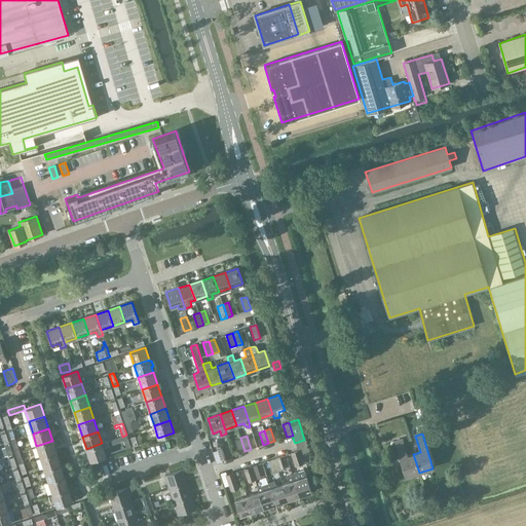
[(239,452),(245,451),(240,438),(234,440),(239,452)]
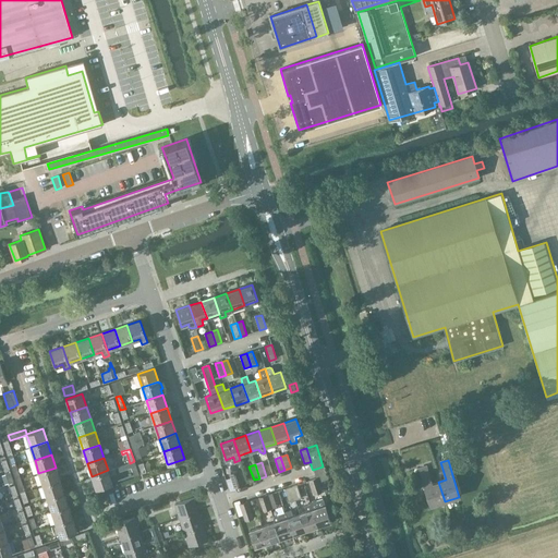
[(445,501),(438,482),(432,484),(426,466),(419,469),(431,506),(445,501)]
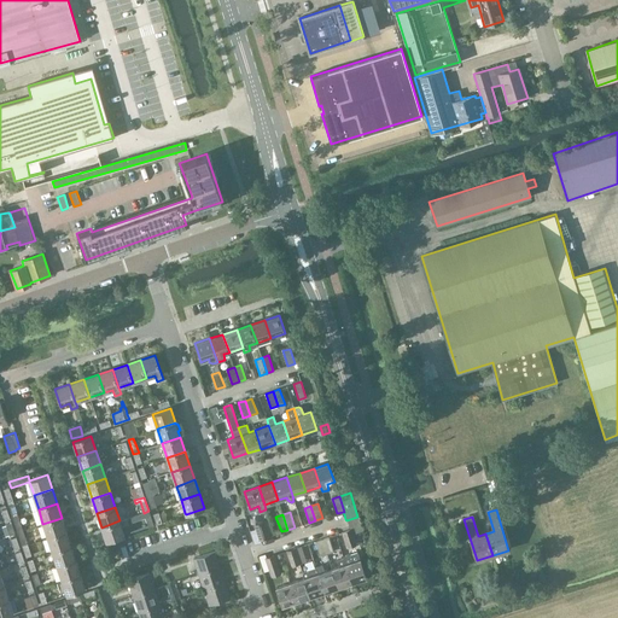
[(47,538),(66,532),(62,518),(42,524),(47,538)]
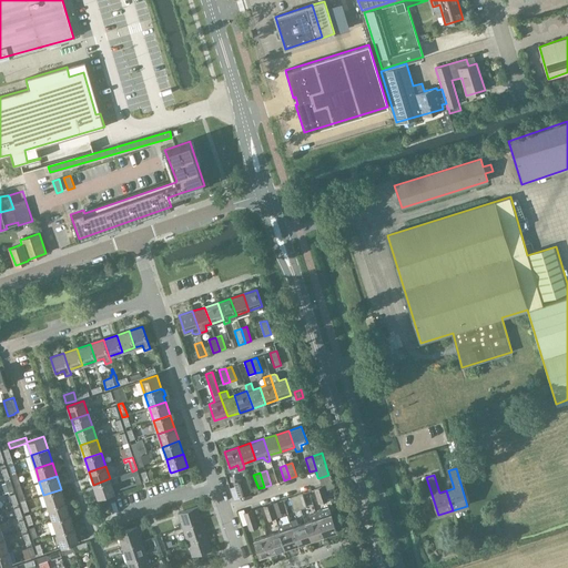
[(119,480),(118,476),(110,478),(93,485),(98,498),(114,493),(111,484),(119,482),(119,480)]
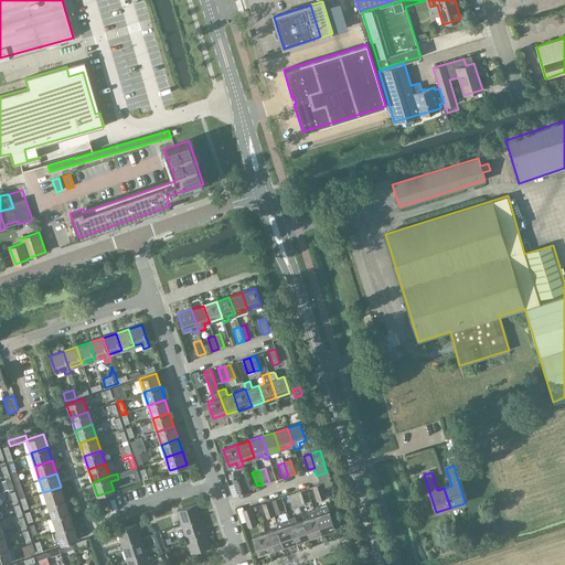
[(237,492),(244,490),(240,477),(233,479),(237,492)]
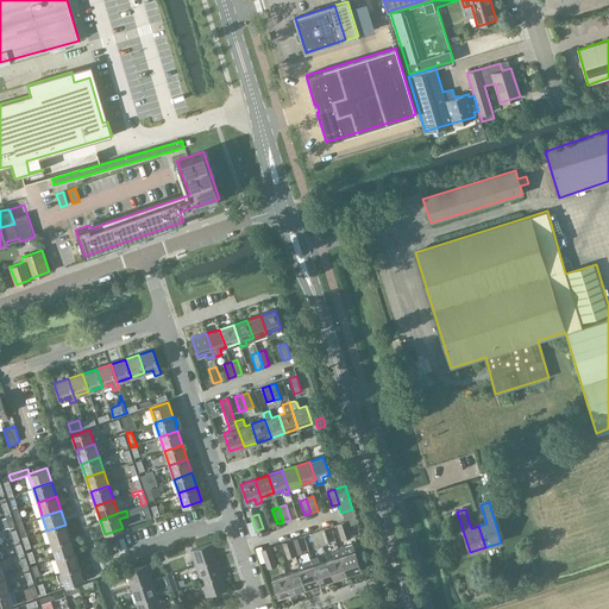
[(346,526),(345,522),(338,525),(343,539),(350,537),(346,526)]
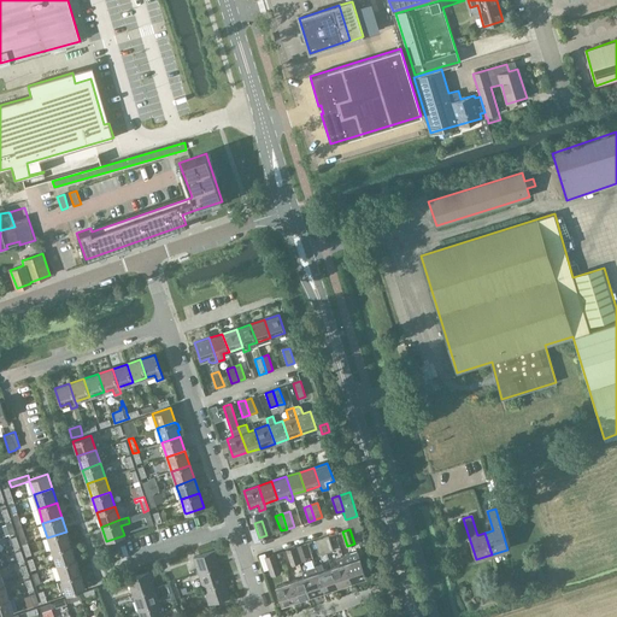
[(52,552),(71,545),(66,532),(47,538),(52,552)]
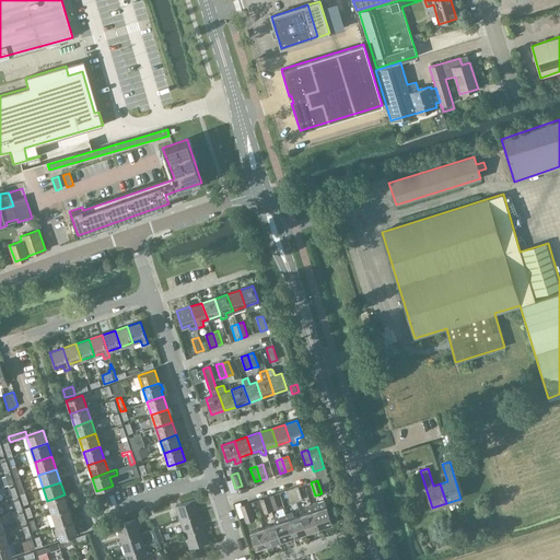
[(291,488),(296,502),(302,500),(298,486),(291,488)]
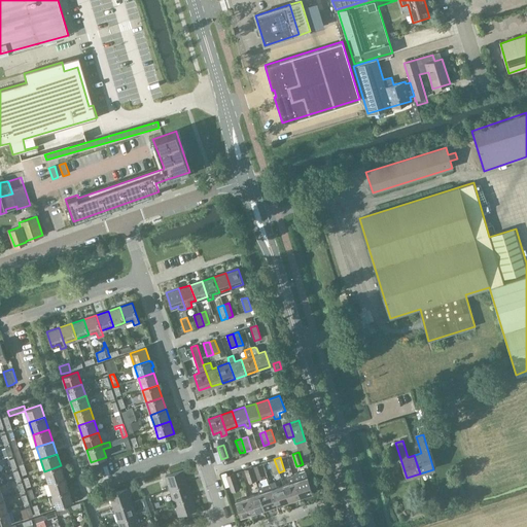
[(273,475),(279,472),(274,459),(269,461),(273,475)]
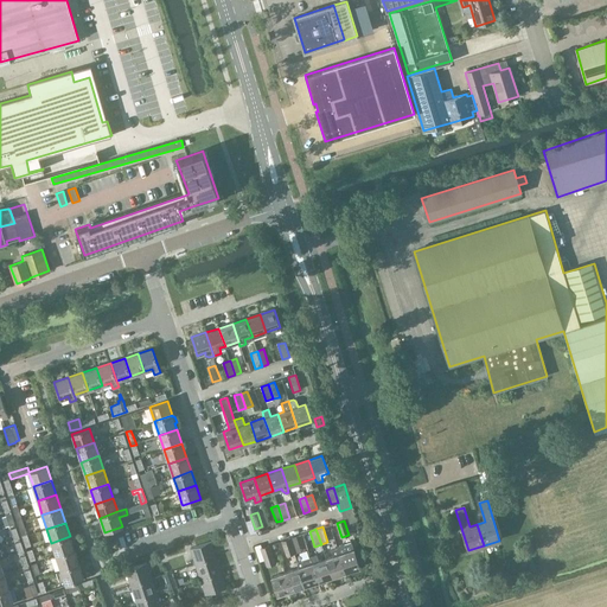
[(56,556),(74,550),(70,536),(51,543),(56,556)]
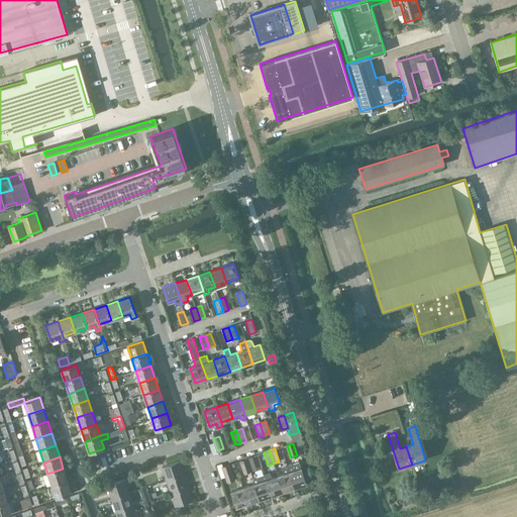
[(251,456),(245,458),(250,471),(255,469),(251,456)]
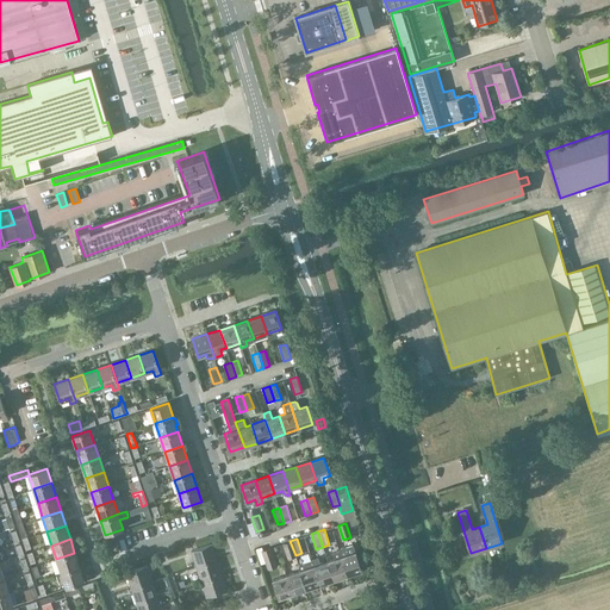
[(288,558),(296,555),(290,541),(284,543),(288,558)]
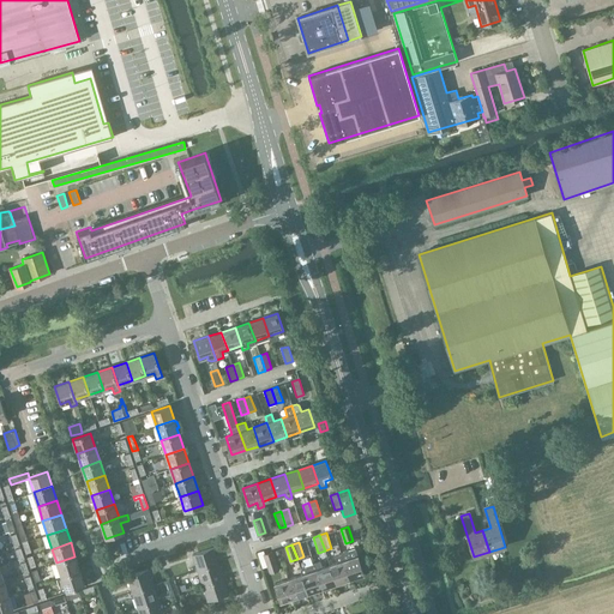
[(341,552),(349,579),(363,575),(355,547),(341,552)]
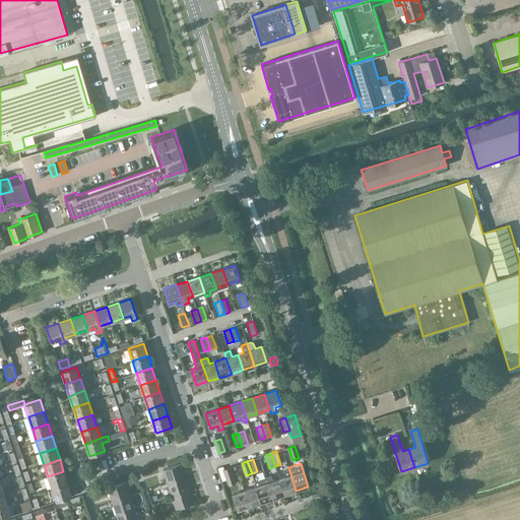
[(167,483),(185,477),(181,464),(168,468),(163,469),(163,470),(167,483)]
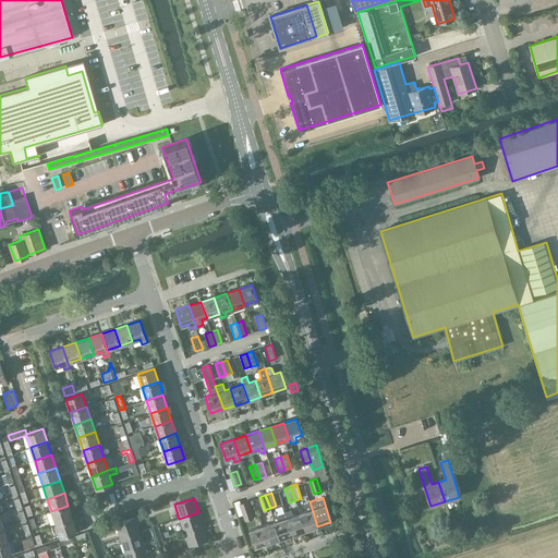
[(244,517),(251,514),(246,500),(240,502),(244,517)]
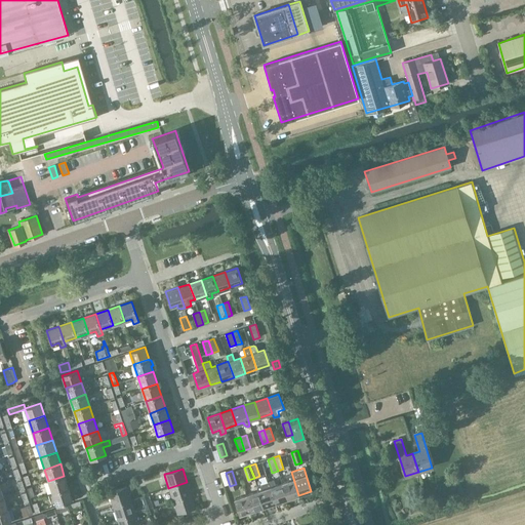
[(287,498),(298,495),(291,472),(291,473),(286,475),(288,481),(282,483),(287,498)]
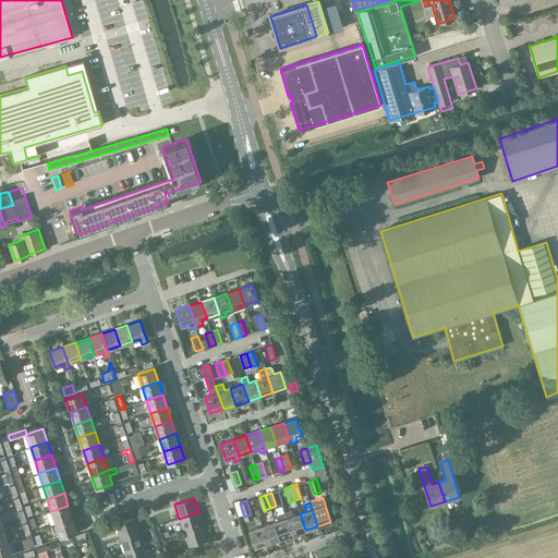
[(56,524),(72,519),(68,506),(51,511),(56,524)]
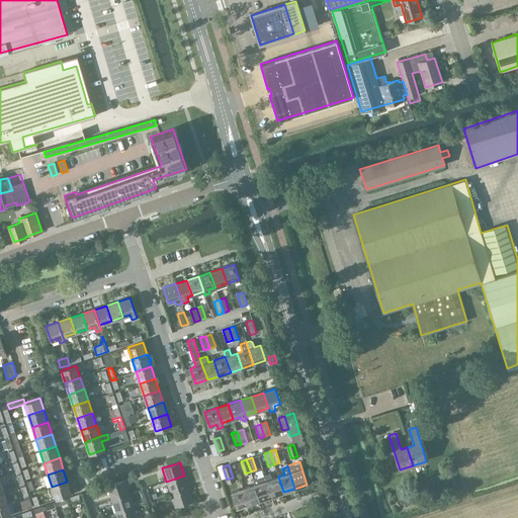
[(283,492),(278,477),(272,479),(270,472),(266,473),(264,475),(271,496),(283,492)]
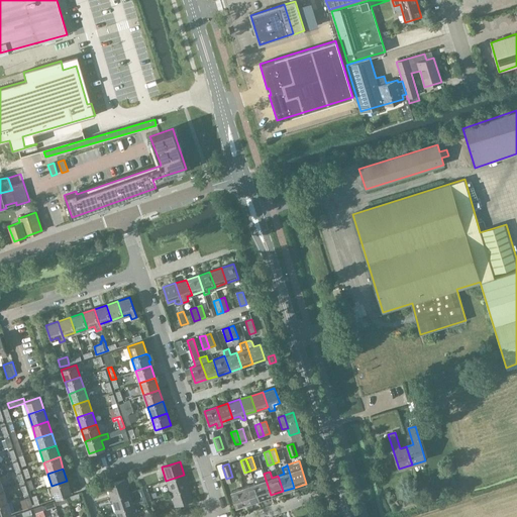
[(260,499),(271,495),(264,474),(252,478),(254,483),(260,499)]
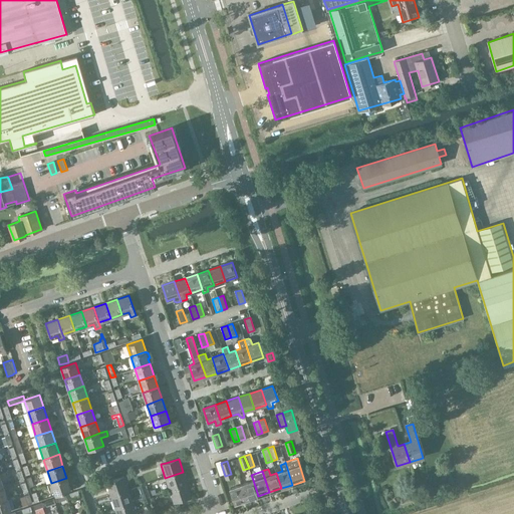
[(170,490),(187,485),(183,472),(165,478),(170,490)]
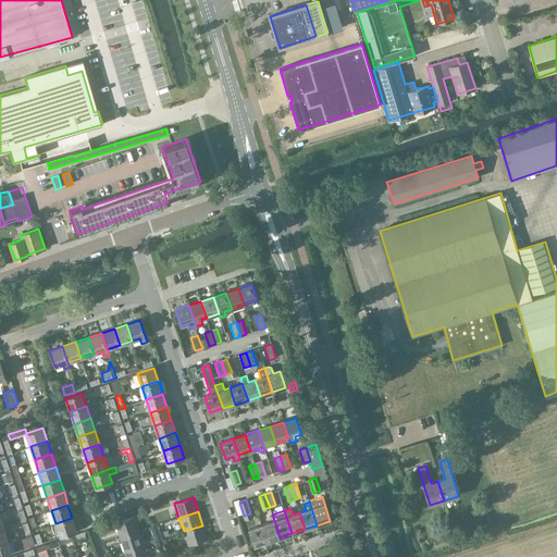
[(120,537),(139,531),(134,517),(115,523),(120,537)]
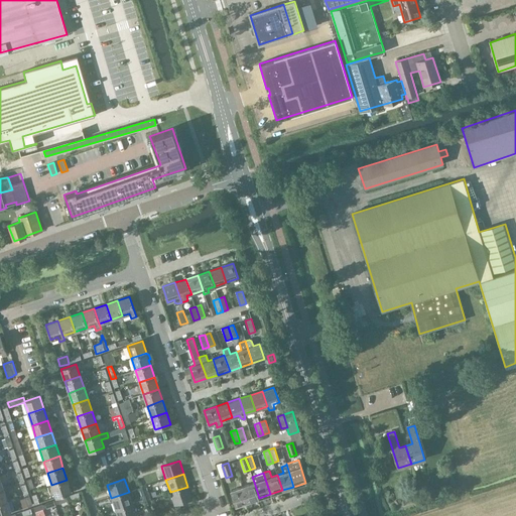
[(67,480),(51,485),(55,497),(71,492),(67,480)]
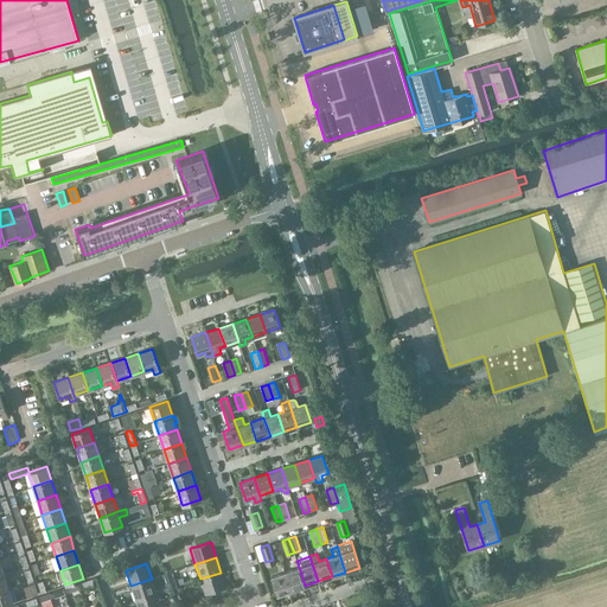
[(291,590),(305,586),(299,567),(285,572),(291,590)]
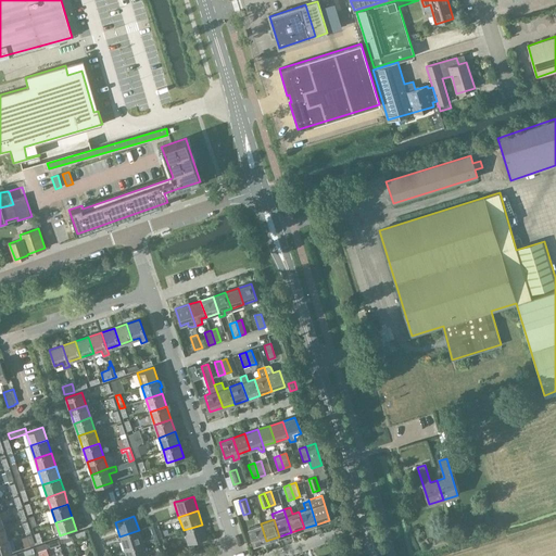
[(254,545),(266,541),(261,523),(248,528),(254,545)]
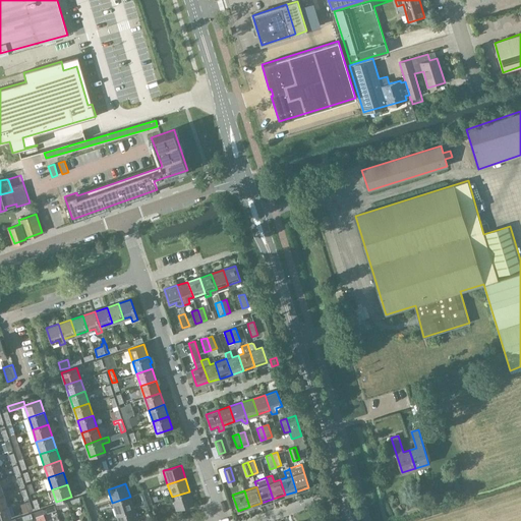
[(189,491),(172,497),(176,511),(194,505),(189,491)]
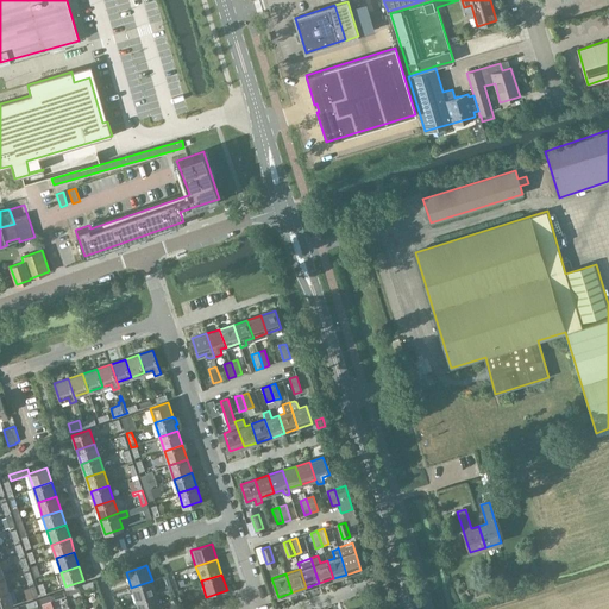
[(136,603),(157,596),(152,581),(131,588),(136,603)]
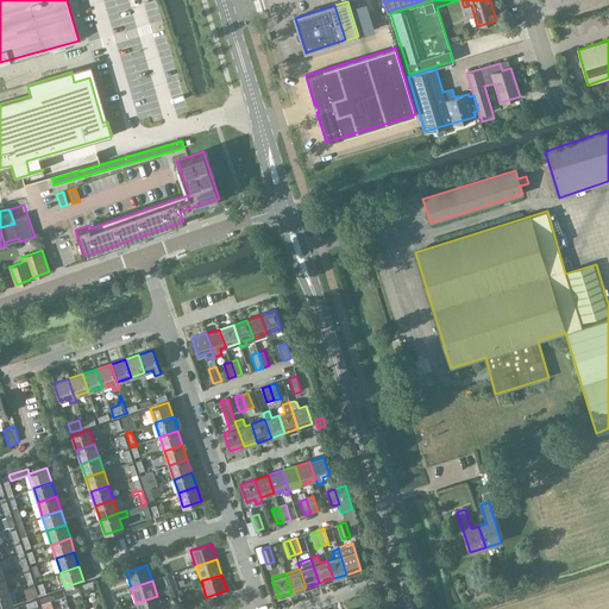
[(8,590),(0,592),(0,608),(13,604),(8,590)]
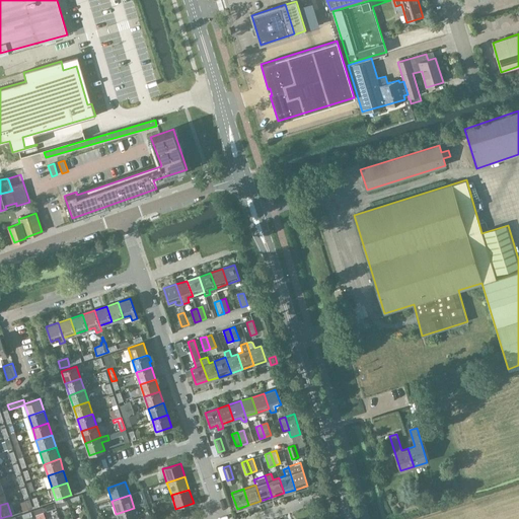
[(137,518),(134,508),(116,514),(118,518),(137,518)]
